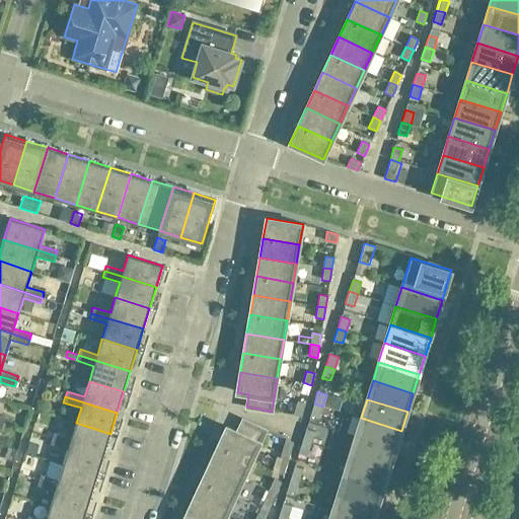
[(301,417),(305,402),(297,400),(293,415),(301,417)]
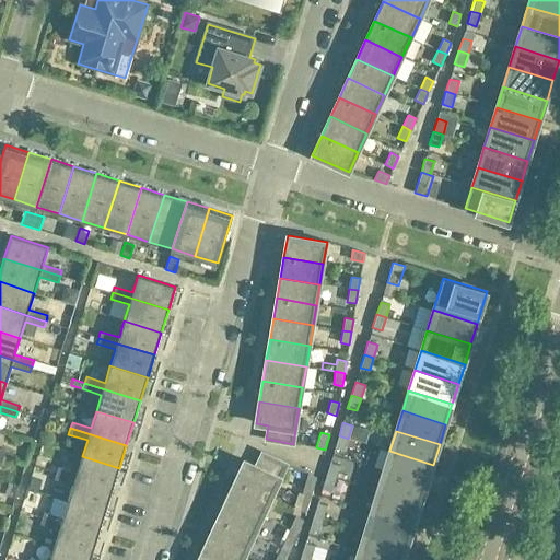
[(356,441),(348,439),(339,435),(335,447),(345,451),(346,446),(352,448),(356,441)]
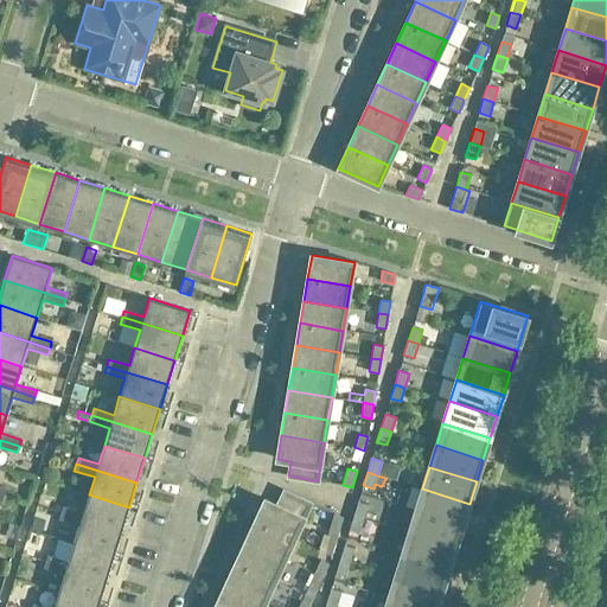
[(462,525),(470,504),(422,489),(415,510),(462,525)]
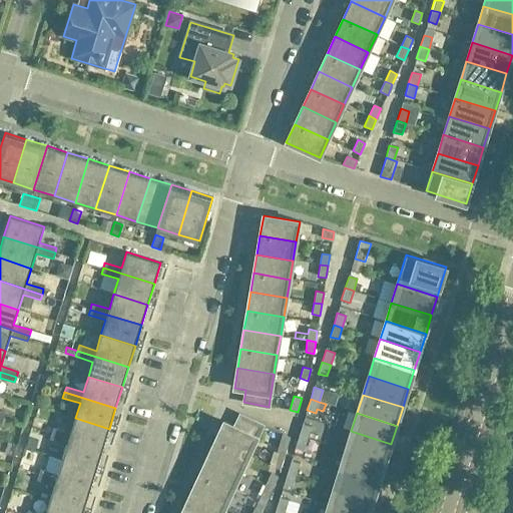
[(248,455),(263,425),(239,415),(234,426),(223,421),(215,440),(248,455)]
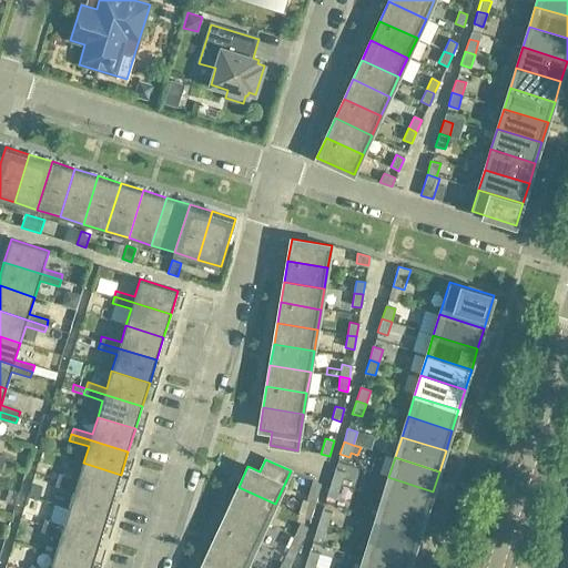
[(113,497),(121,475),(83,463),(78,479),(59,474),(57,479),(113,497)]
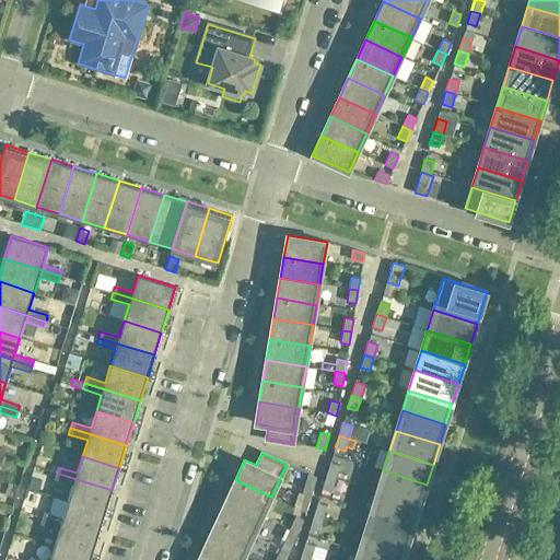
[(330,463),(326,475),(336,478),(340,465),(330,463)]
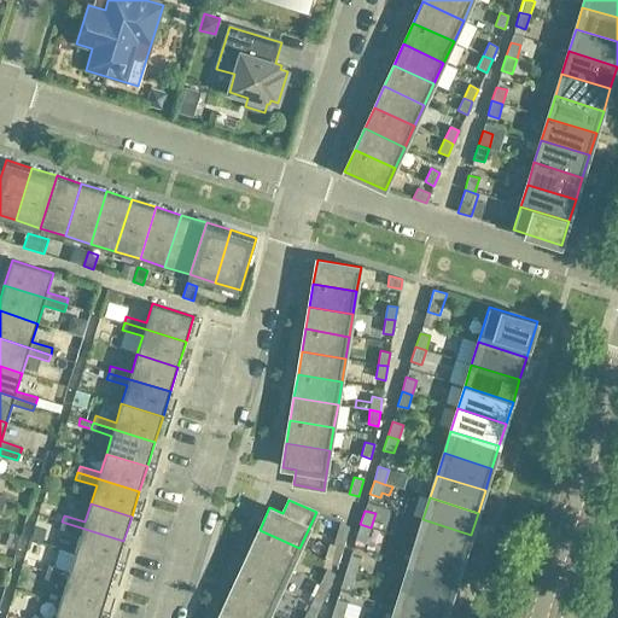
[(465,557),(471,535),(423,519),(417,542),(465,557)]
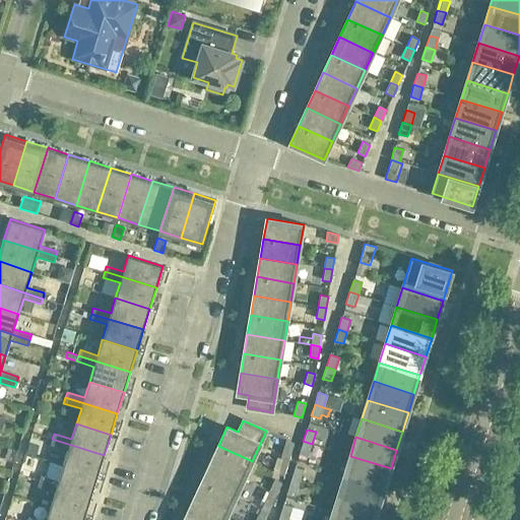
[(98,476),(104,455),(52,439),(51,445),(68,450),(63,465),(98,476)]
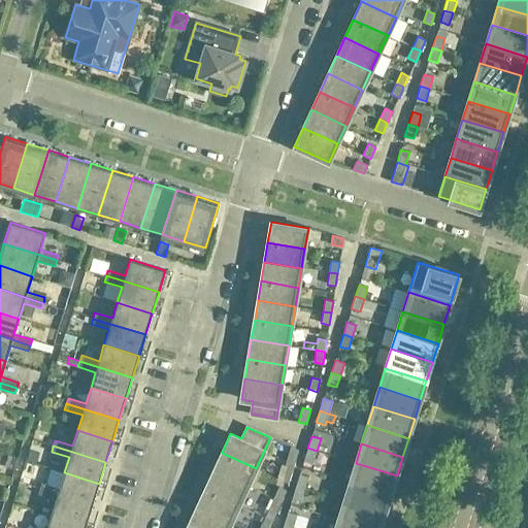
[(294,464),(298,451),(290,447),(286,462),(294,464)]
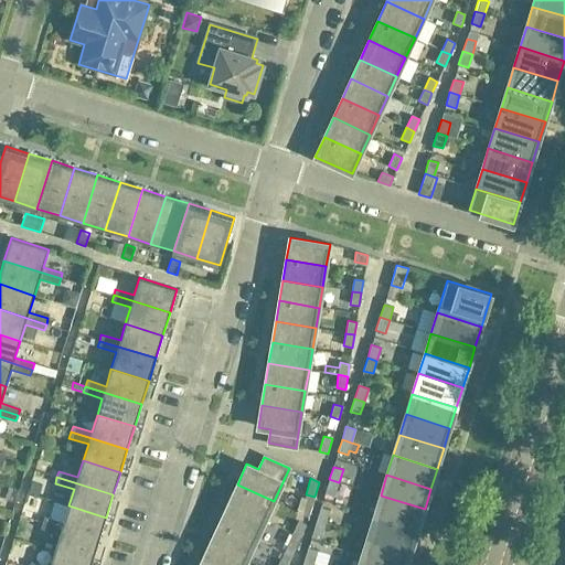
[(334,496),(339,482),(329,479),(326,492),(334,496)]
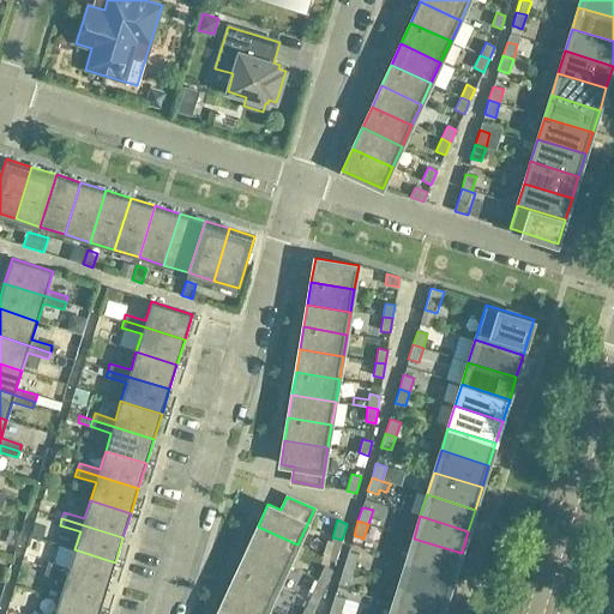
[(288,566),(298,545),(258,527),(248,547),(288,566)]
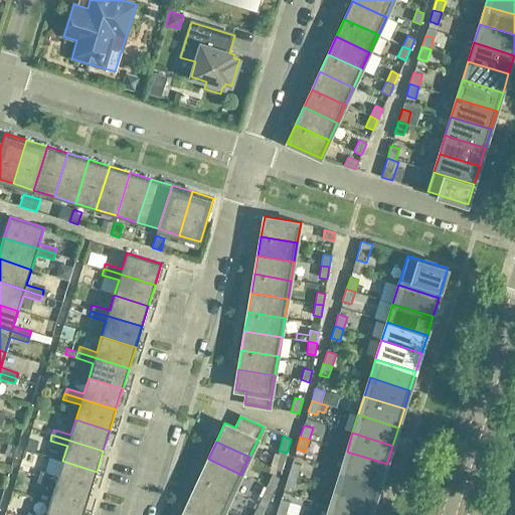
[(381,483),(387,464),(347,452),(341,470),(381,483)]
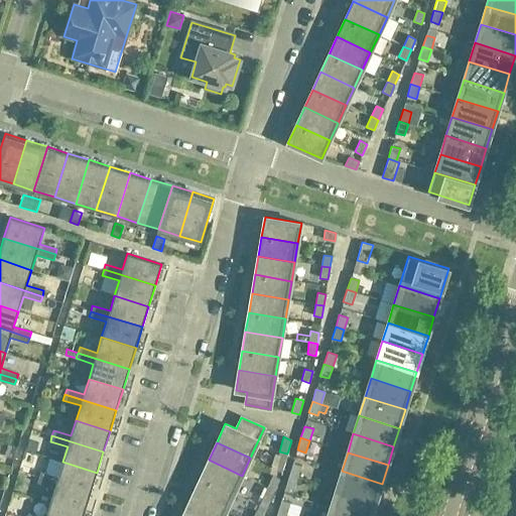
[(34,475),(41,462),(28,454),(21,467),(34,475)]
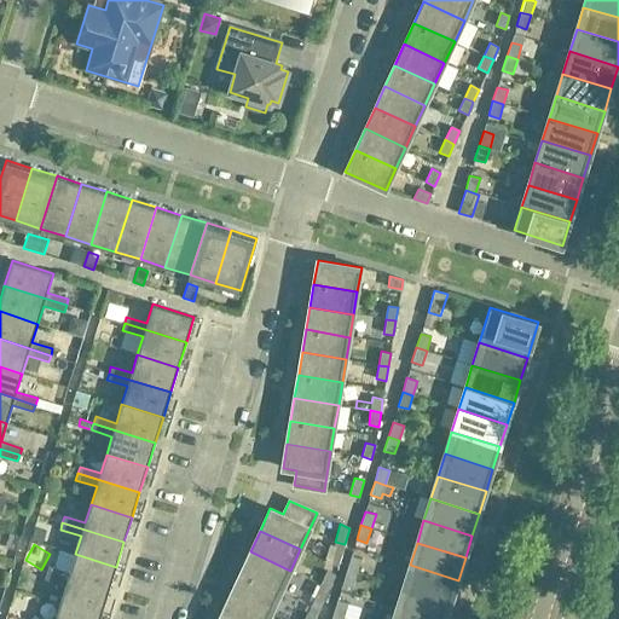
[(281,591),(290,571),(250,551),(241,573),(281,591)]
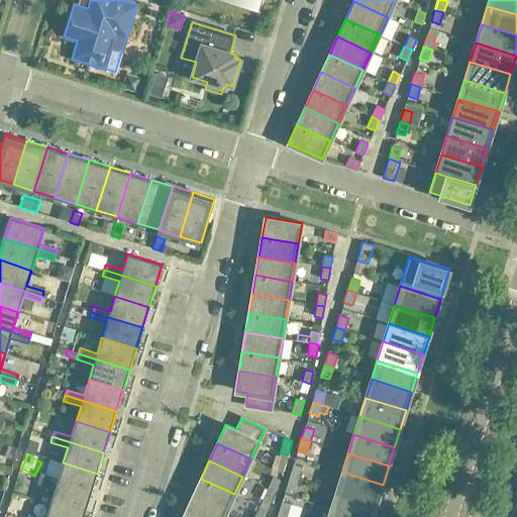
[(91,495),(97,474),(63,462),(58,478),(40,473),(38,479),(91,495)]
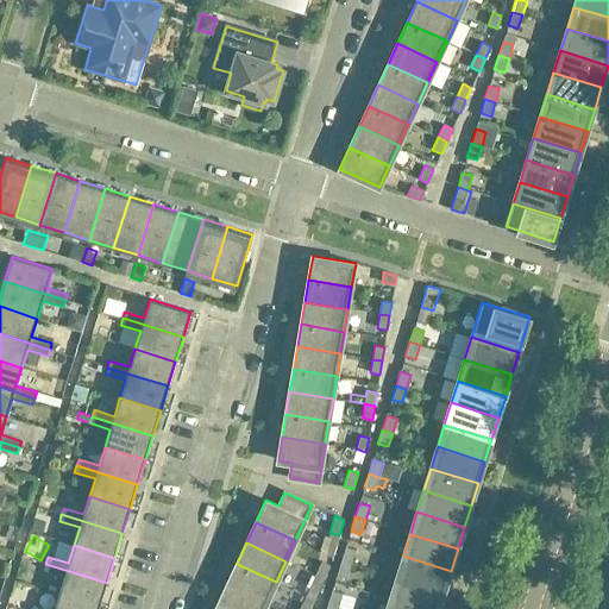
[(345,546),(341,560),(352,564),(356,550),(345,546)]
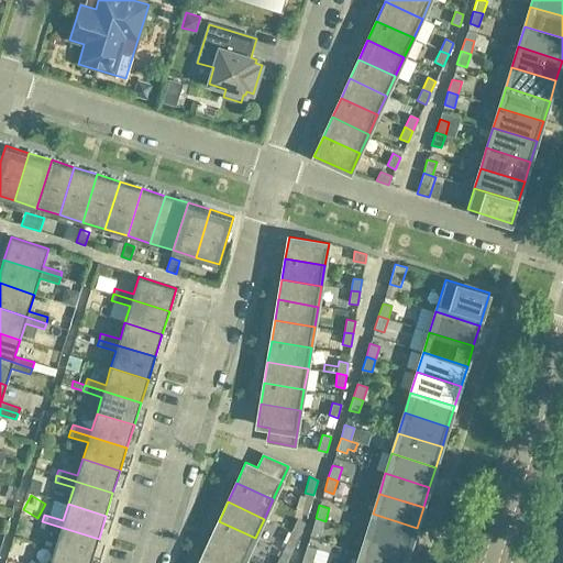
[(410,548),(417,528),(373,514),(366,533),(410,548)]
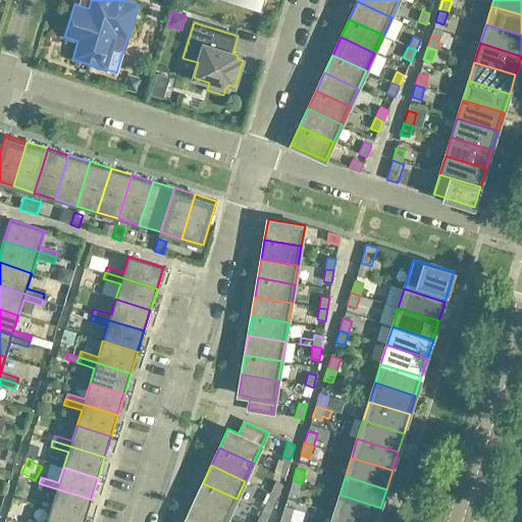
[(298,494),(302,483),(293,480),(289,492),(298,494)]
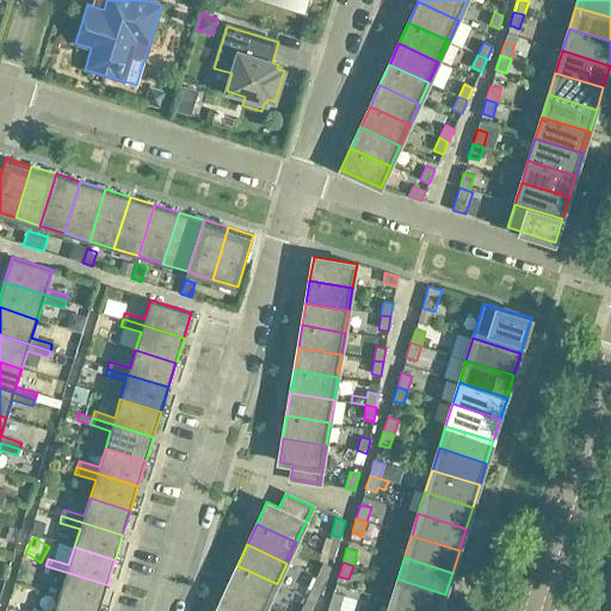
[(325,581),(331,568),(322,565),(316,576),(325,581)]
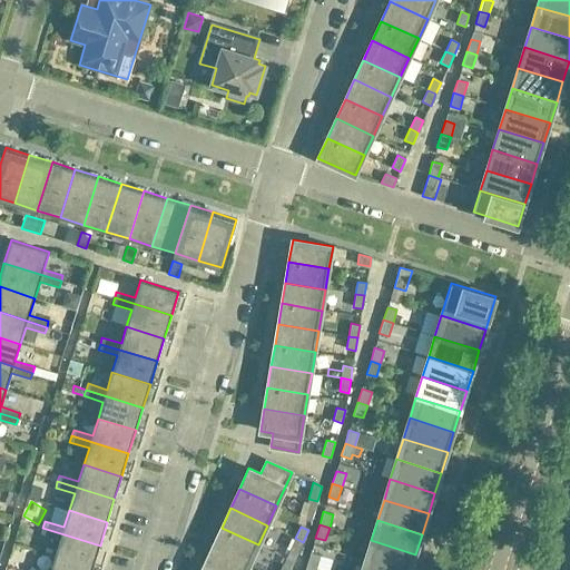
[(92,568),(100,546),(42,528),(41,533),(60,539),(55,557),(92,568)]
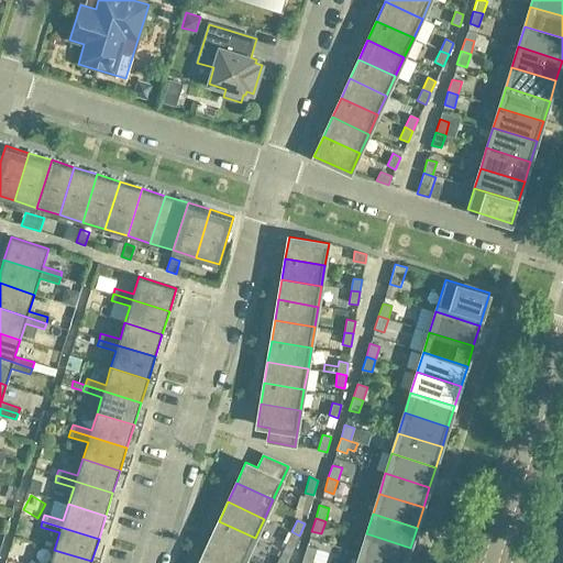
[(246,556),(255,538),(219,521),(210,540),(246,556)]
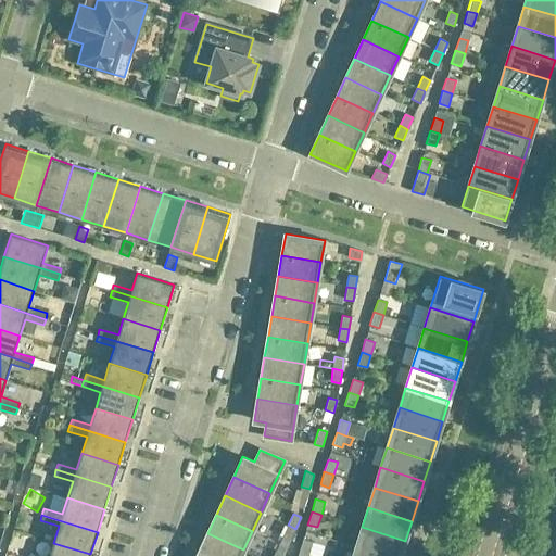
[(290,540),(295,529),(288,525),(282,536),(290,540)]
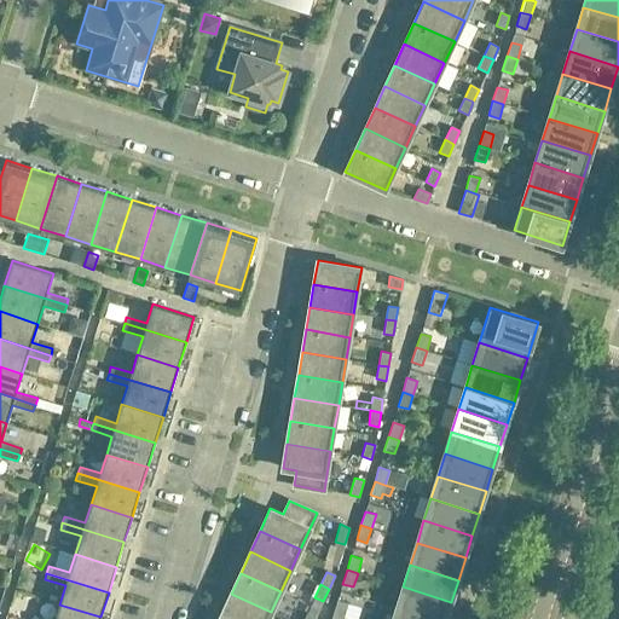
[(445,618),(451,602),(403,586),(397,609),(427,618),(445,618)]
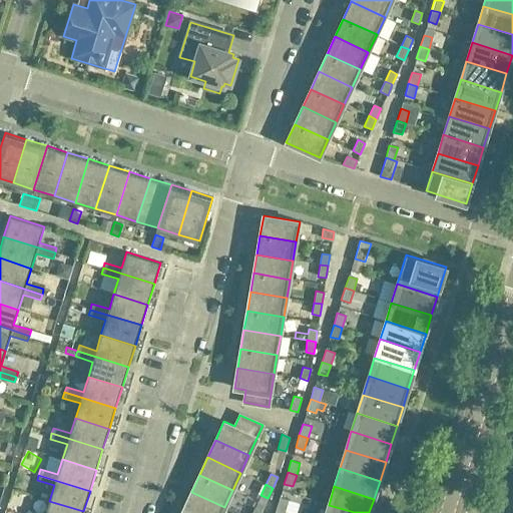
[(190,512),(221,512),(224,507),(191,492),(183,510),(190,512)]
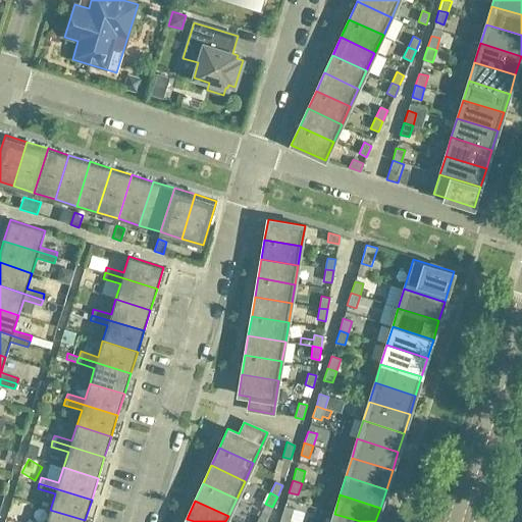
[(284,506),(280,518),(290,521),(294,509),(284,506)]
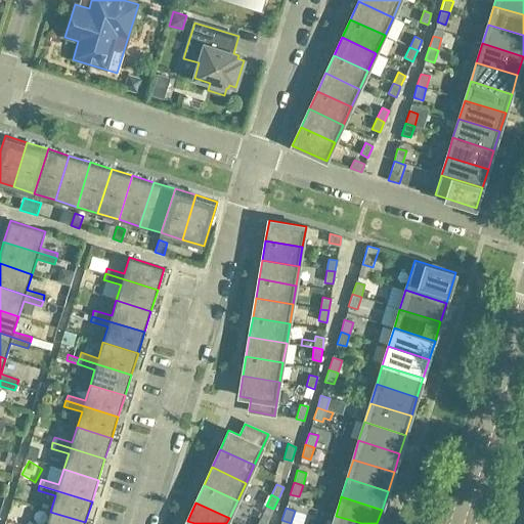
[(84,523),(85,522),(50,512),(46,523),(36,523),(28,521),(27,523),(84,523)]
